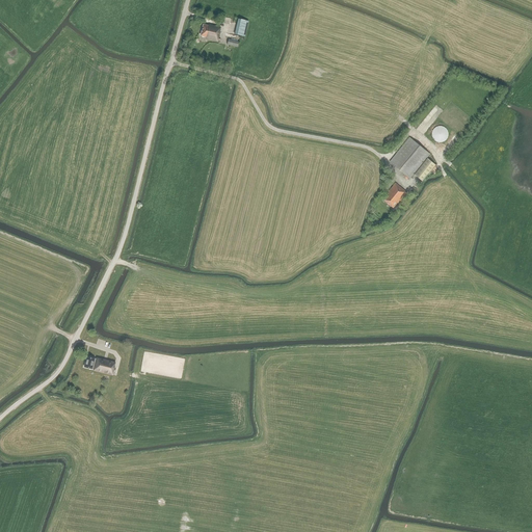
[(235,34),(245,36),(248,21),(238,19),(235,34)]
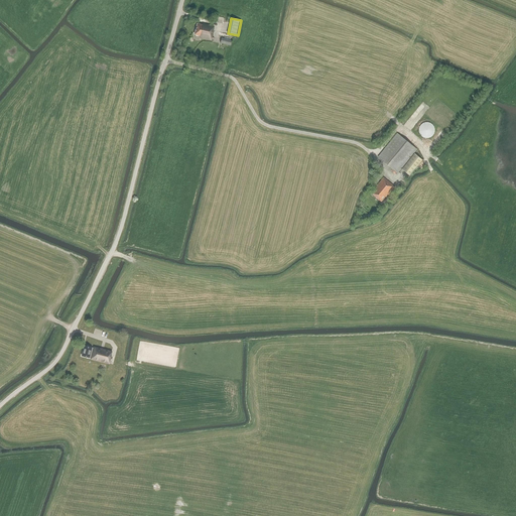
[(211,40),(213,40),(214,38),(212,37),(214,31),(213,30),(214,26),(203,24),(203,25),(197,24),(195,34),(200,35),(200,37),(211,40)]
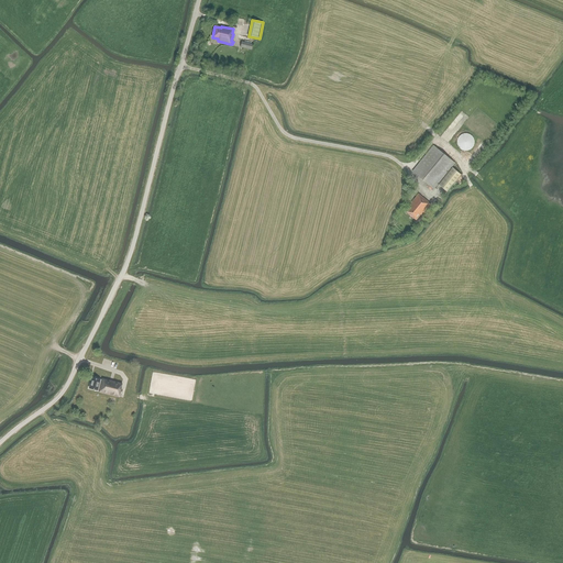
[(474,143),(474,142),(474,141),(474,140),(474,139),(473,138),(472,136),(472,135),(471,135),(470,134),(468,134),(467,134),(466,133),(465,133),(464,134),(463,134),(462,134),(461,135),(460,135),(459,136),(459,138),(457,139),(457,140),(457,141),(457,142),(457,143),(457,144),(457,145),(459,146),(459,147),(460,148),(461,150),(462,150),(463,151),(464,151),(465,151),(466,151),(467,151),(468,151),(470,150),(471,150),(472,148),(473,147),(474,146),(474,145),(474,144),(474,143)]
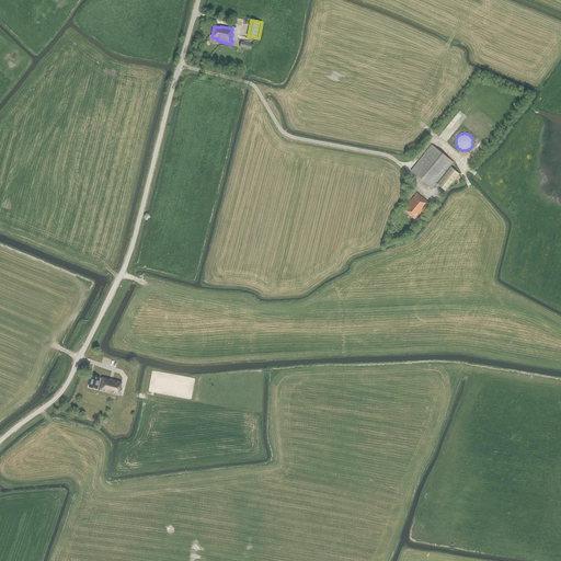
[(432,145),(411,171),(433,189),(454,162),(432,145)]
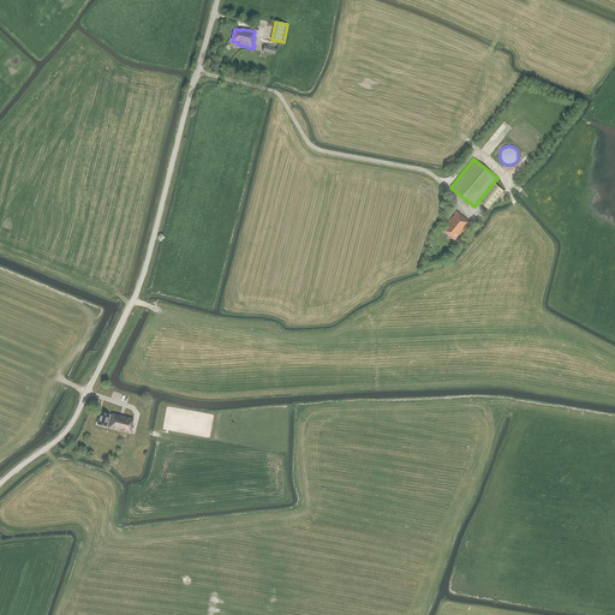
[(489,209),(503,191),(495,184),(479,202),(489,209)]
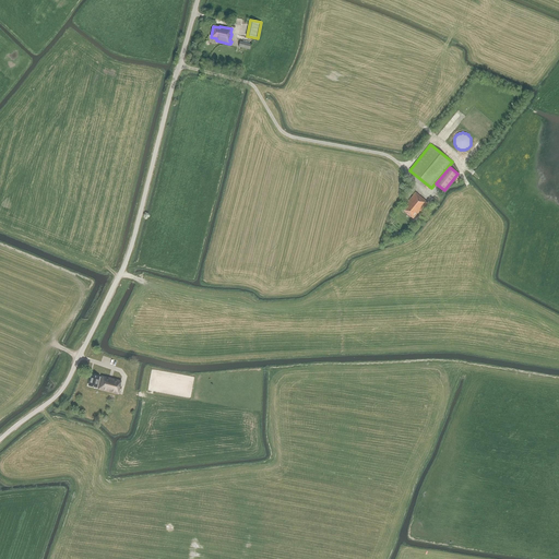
[(406,213),(414,218),(418,213),(419,213),(428,202),(416,192),(405,204),(406,205),(403,210),(406,213)]
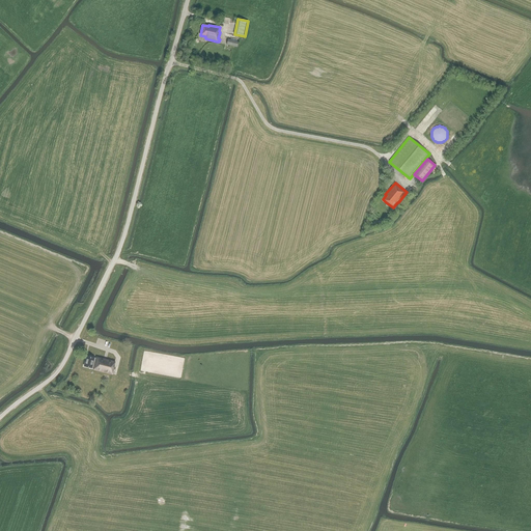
[(93,370),(112,374),(115,366),(114,366),(115,362),(96,357),(96,358),(94,358),(87,356),(84,366),(92,368),(92,367),(94,367),(93,370)]
